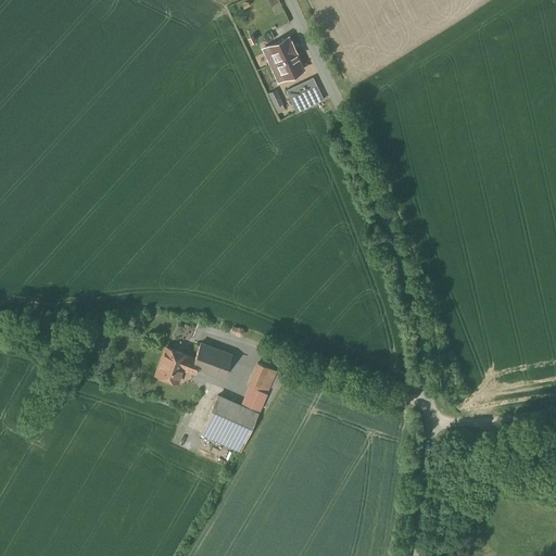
[(288,37),(268,46),(270,50),(265,53),(276,77),(281,74),(283,78),(302,70),(294,52),(295,52),(291,41),(290,42),(288,37)]
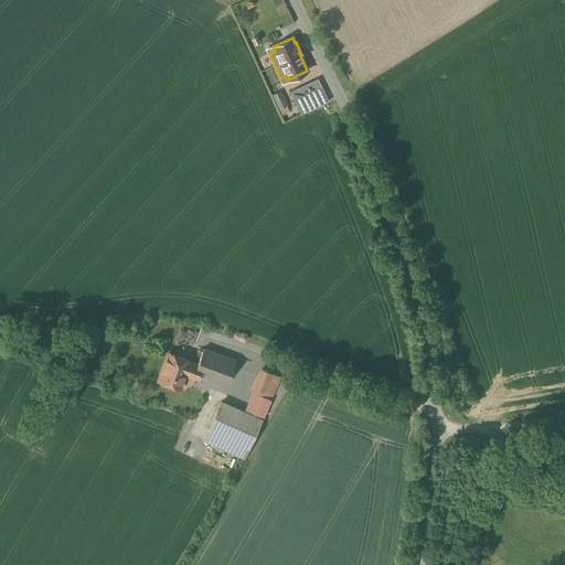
[(318,78),(289,92),(300,115),(329,102),(318,78)]
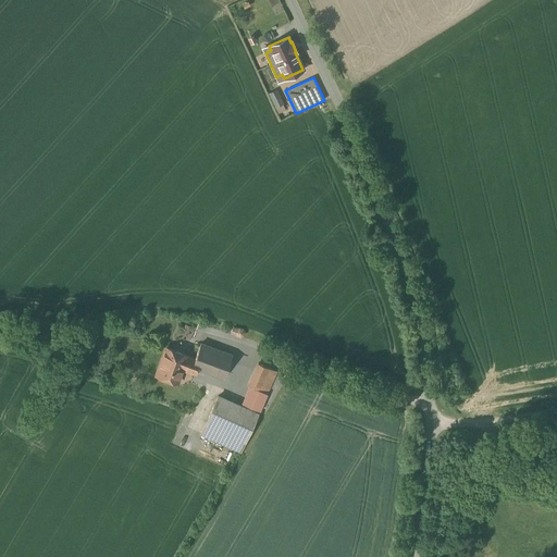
[(276,90),(269,94),(275,107),(282,103),(276,90)]
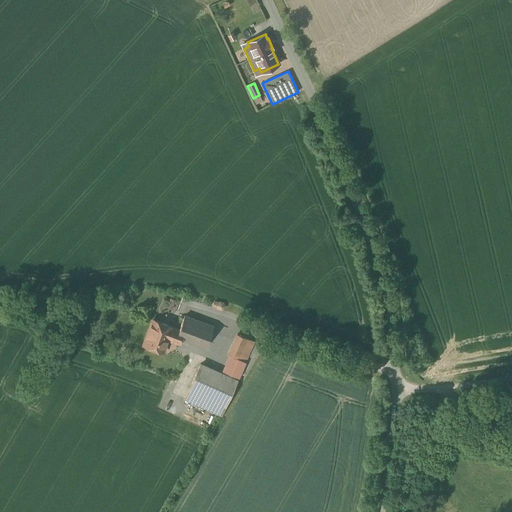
[(213,327),(184,316),(179,330),(176,337),(181,338),(205,348),(213,327)]
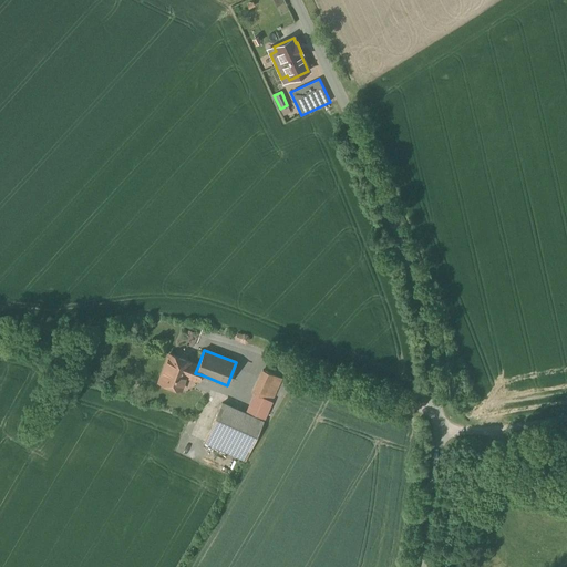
[(191,362),(169,354),(160,380),(181,388),(185,374),(198,380),(200,374),(195,373),(198,366),(191,363),(191,362)]
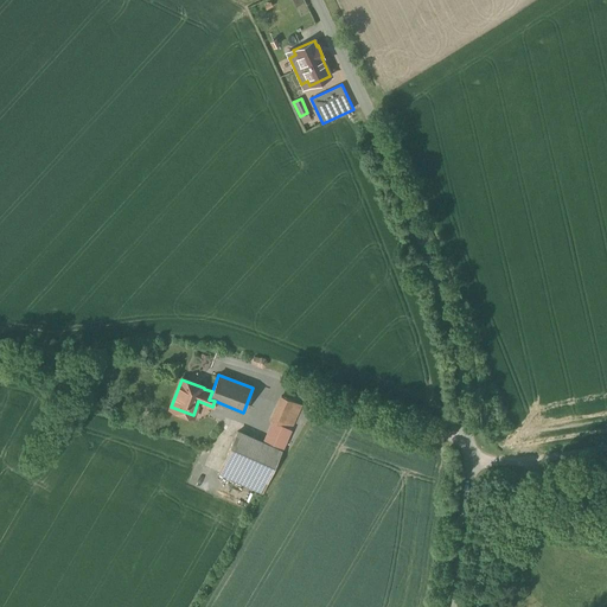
[(262,441),(236,430),(225,460),(267,481),(281,452),(276,449),(286,427),(292,429),(301,406),(281,397),(262,441)]
